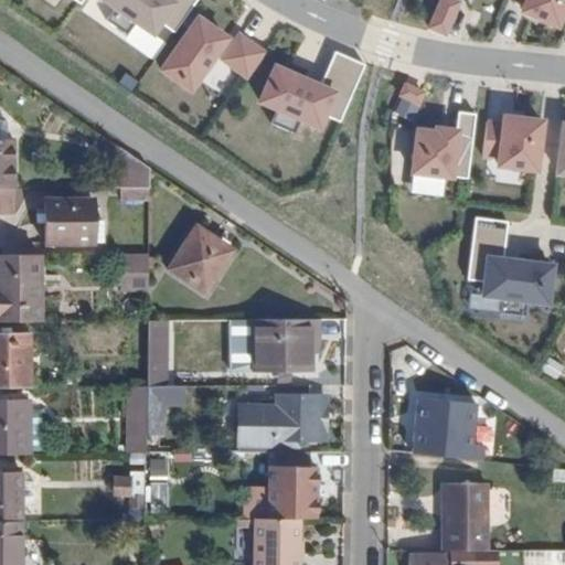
[(71,0),(85,9),(91,0),(71,0)]
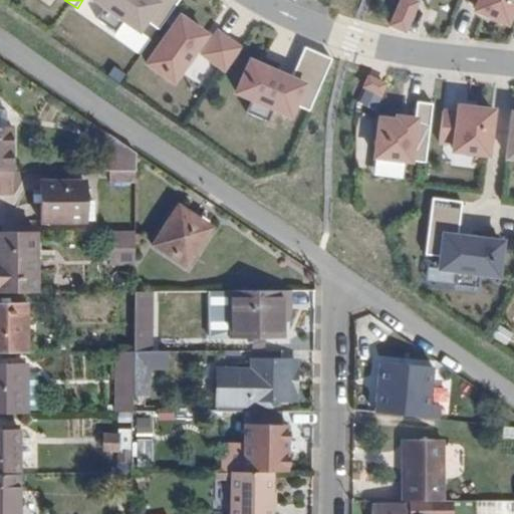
[(108,12),(100,24),(119,37),(127,25),(142,35),(149,25),(162,34),(186,0),(95,0),(94,2),(108,12)]
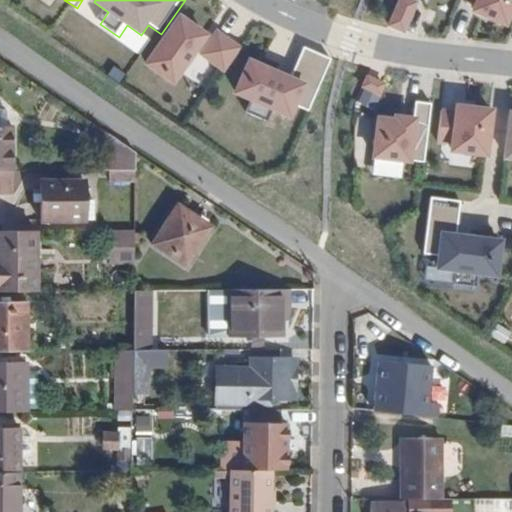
[(419,0),(401,0),(392,23),(406,30),(419,0)]
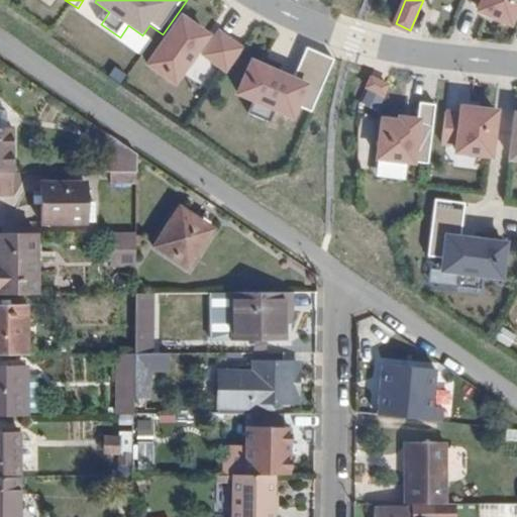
[(516,0),(470,0),(470,2),(484,7),(482,13),(513,26),(516,16),(516,0)]
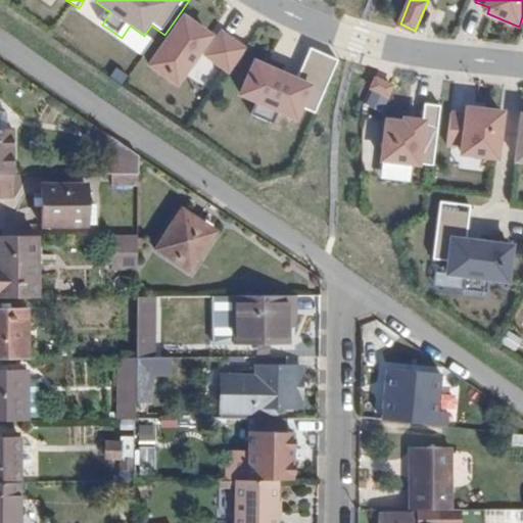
[(212,40),(186,21),(153,68),(180,87),(212,40)]
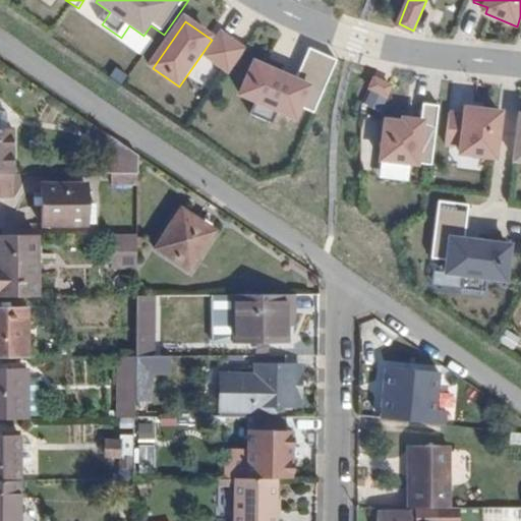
[(246,52),(224,36),(208,59),(231,75),(246,52)]
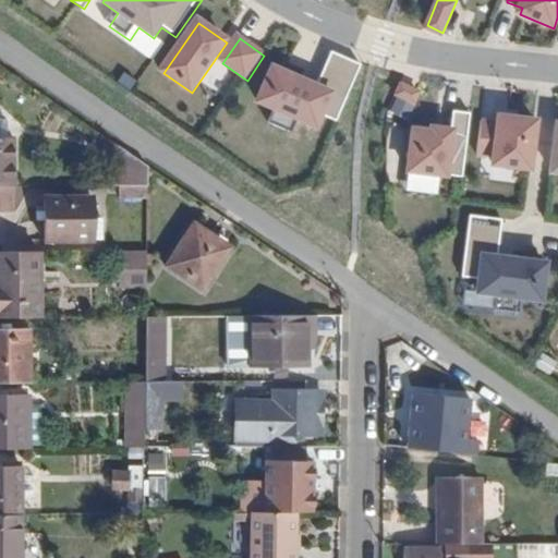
[(278,112),(271,126),(294,136),(301,122),(318,130),(324,119),(339,125),(364,69),(334,56),(319,91),(275,72),(261,105),(278,112)]
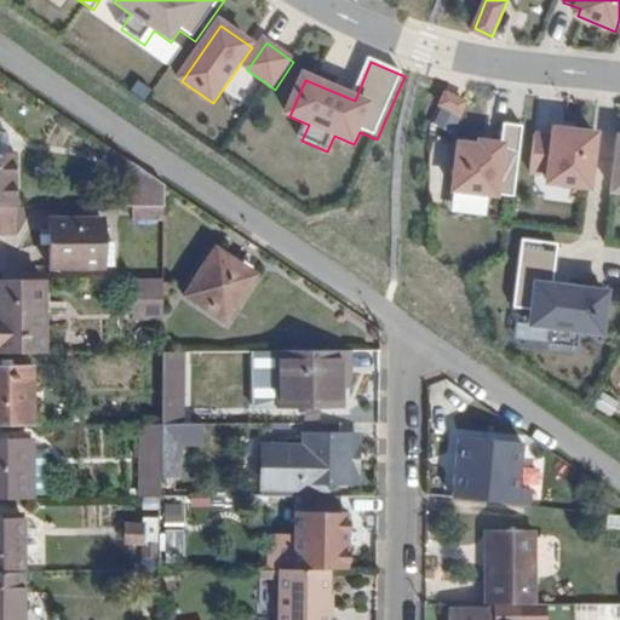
[(469,109),(448,99),(443,113),(464,121),(469,109)]
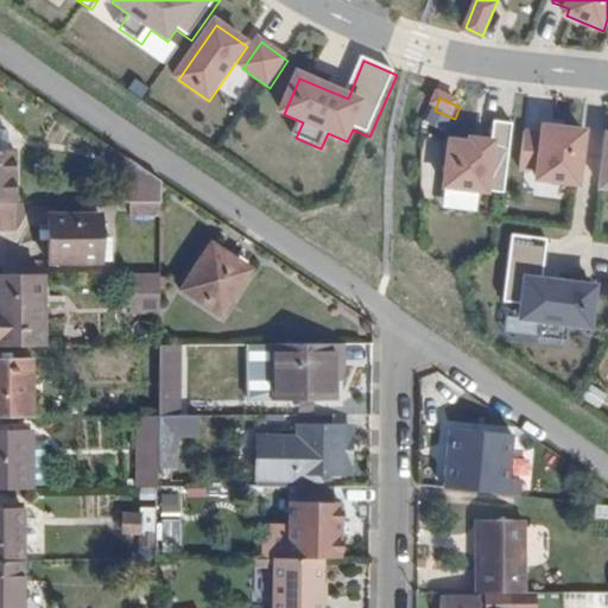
[(453,145),(448,189),(507,197),(517,127),(498,125),(494,146),(474,143),(473,147),(453,145)]
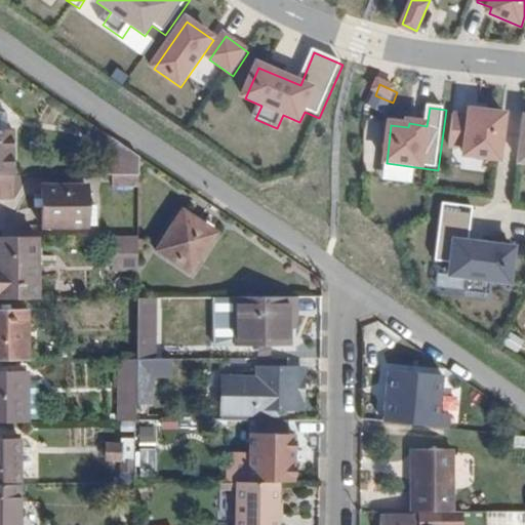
[(0,173),(13,173),(12,128),(7,128),(7,112),(0,109),(0,173)]
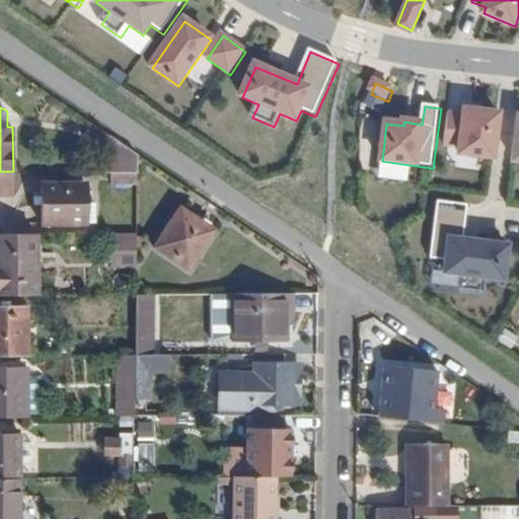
[(496,159),(501,116),(466,112),(466,118),(451,116),(447,147),(462,149),(461,155),(496,159)]
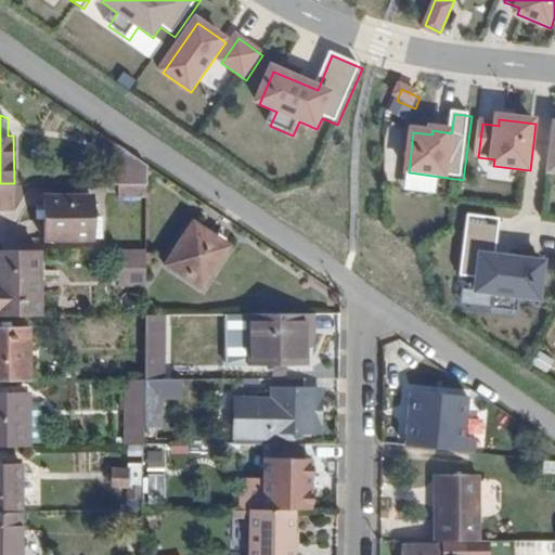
[(107,185),(146,184),(146,165),(118,145),(107,185)]
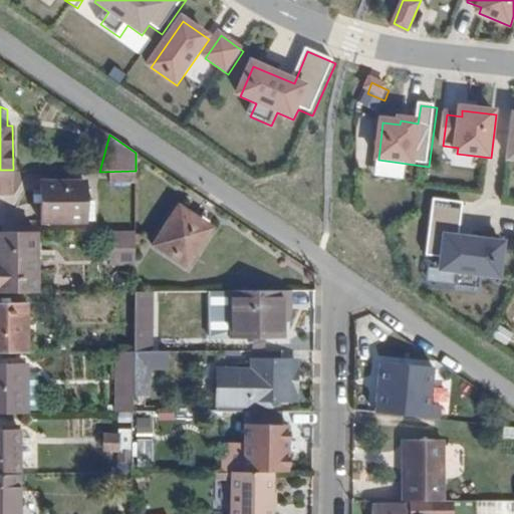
[(1,192),(11,193),(12,172),(0,172),(0,195),(0,196),(1,192)]
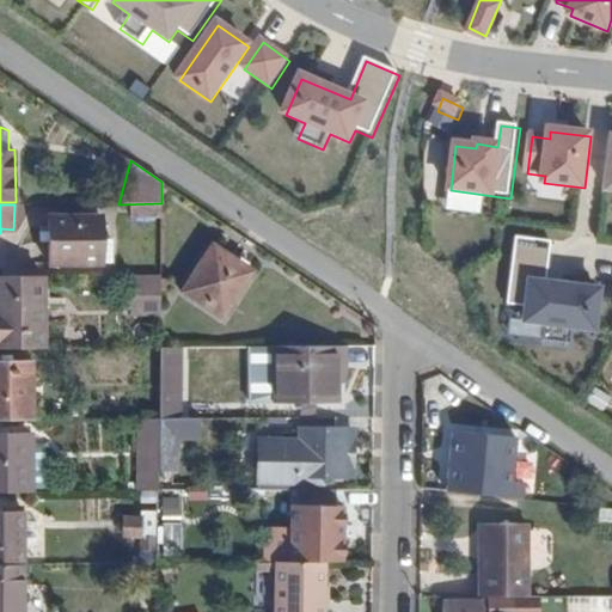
[(49,265),(111,264),(112,238),(101,238),(101,215),(49,214),(49,265)]
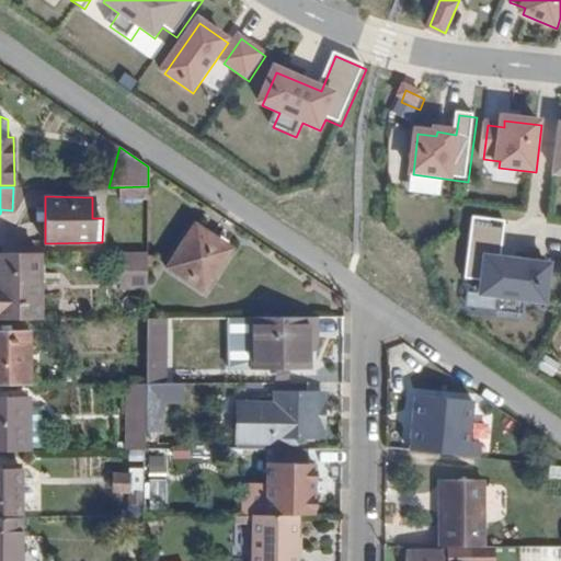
[(546,304),(550,267),(502,262),(507,224),(474,219),(467,282),(484,284),(483,296),(502,298),(500,313),(525,317),(527,301),(546,304)]
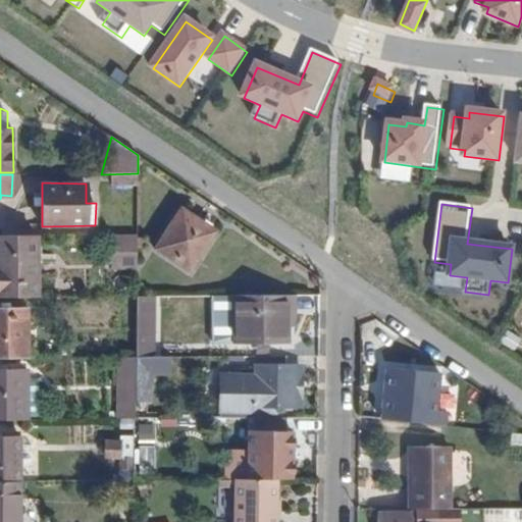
[(154,249),(189,272),(215,231),(181,207),(154,249)]
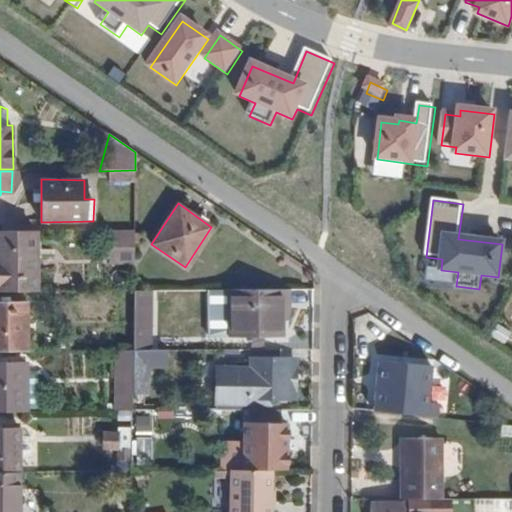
[(116,262),(134,262),(134,230),(110,231),(111,240),(116,240),(116,262)]
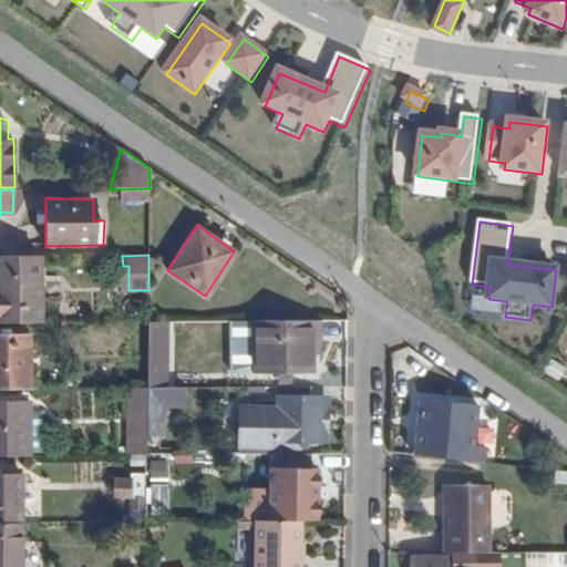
[(0,321),(39,322),(38,257),(0,256),(0,321)]
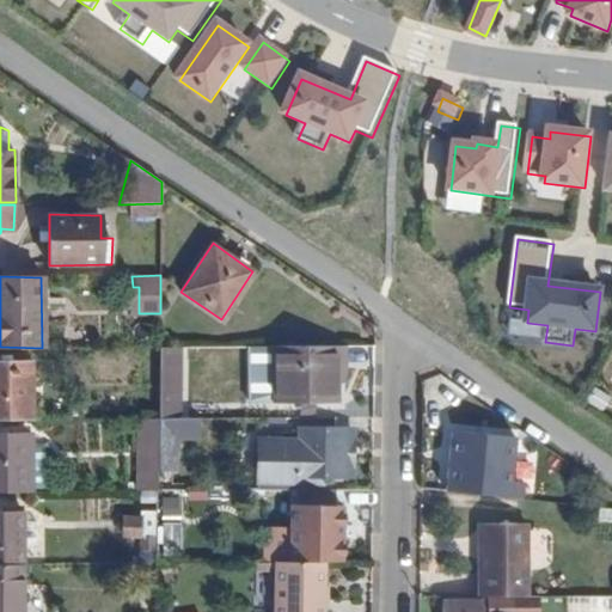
[(317,401),(338,401),(338,371),(338,361),(347,361),(347,346),(267,346),(267,401),(300,401),(317,401)]
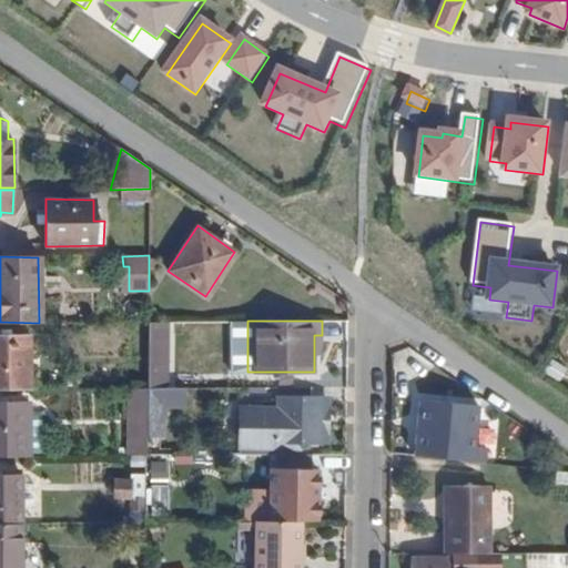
[(166,341),(166,322),(149,322),(149,341),(166,341)]
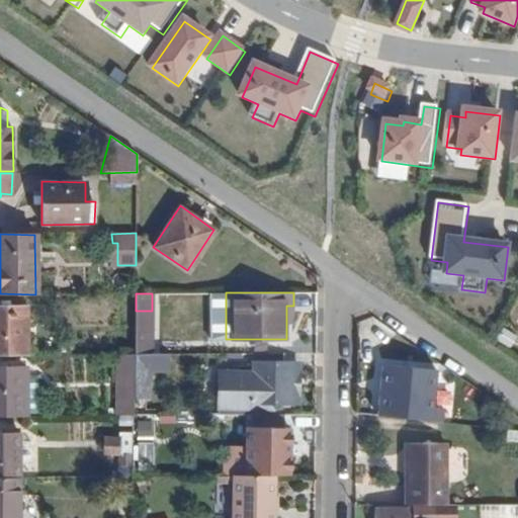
[(0,355),(28,355),(27,306),(0,306),(0,355)]
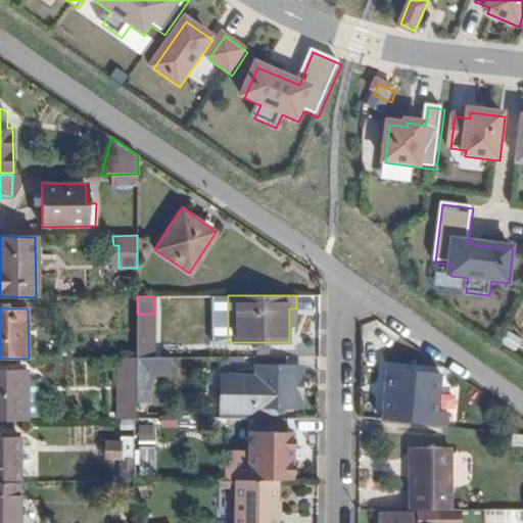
[(153,314),(137,314),(136,336),(153,336),(153,314)]
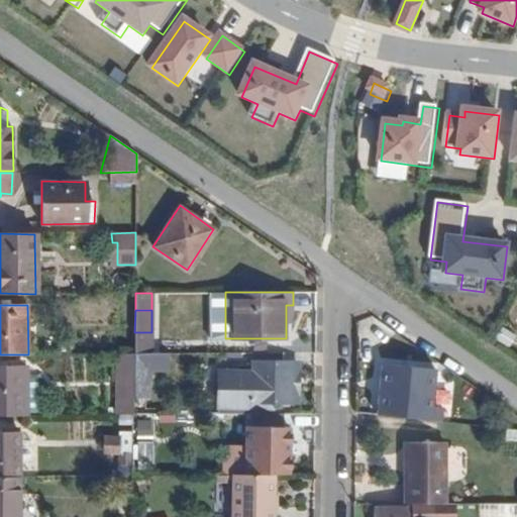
[(516,333),(504,325),(496,337),(510,347),(516,336),(516,333)]
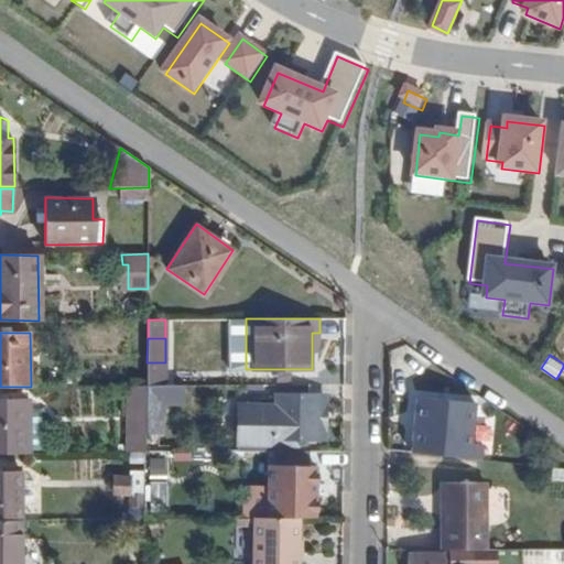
[(165,362),(147,362),(147,386),(156,386),(165,386),(165,362)]
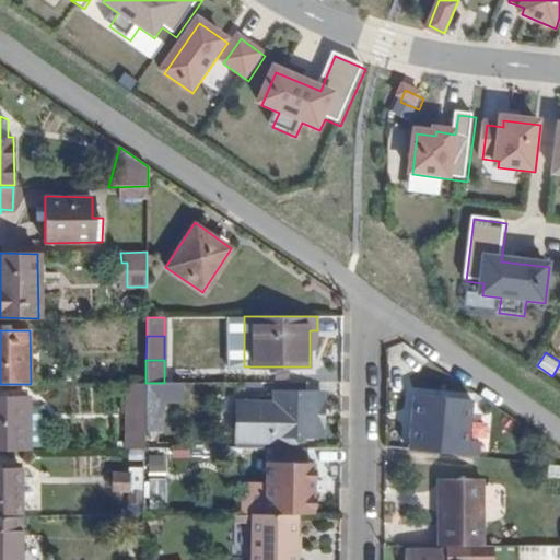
[(146,448),(146,383),(129,383),(128,448),(146,448)]
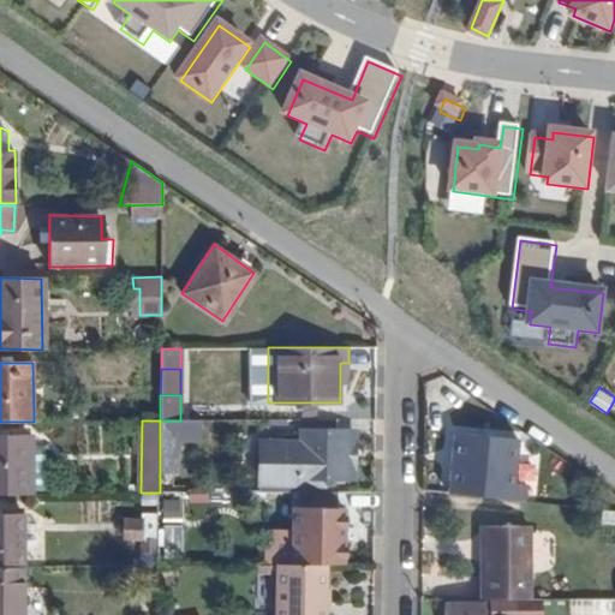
[(324,479),(347,479),(347,429),(300,430),(300,442),(260,441),(260,487),(324,487),(324,479)]
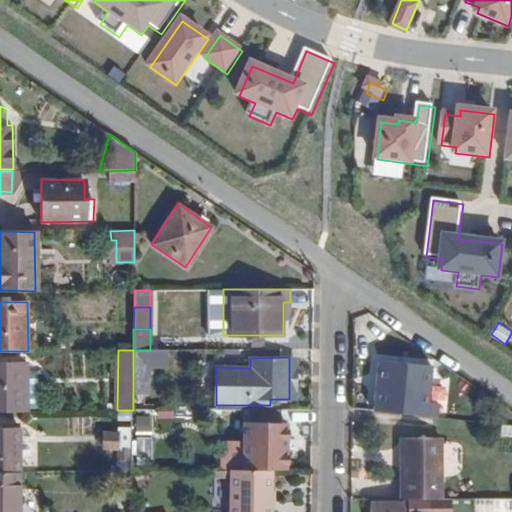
[(436,402),(406,399),(410,363),(376,360),(372,410),(435,417),(436,402)]
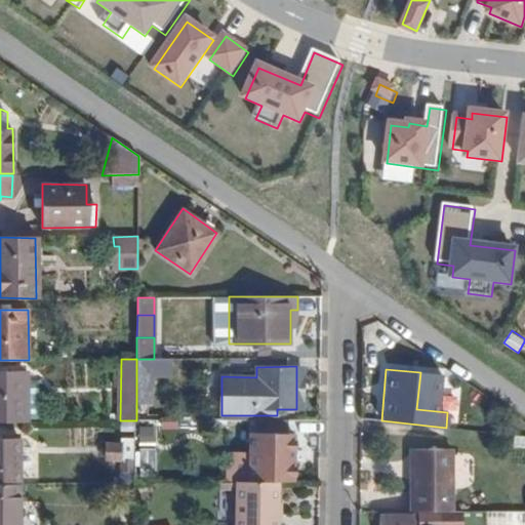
[(0,420),(28,421),(28,418),(27,392),(27,372),(0,371),(0,420)]
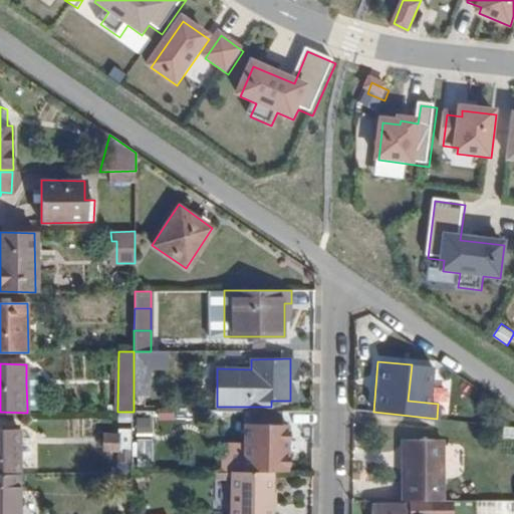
[(27,410),(38,410),(38,383),(26,383),(27,410)]
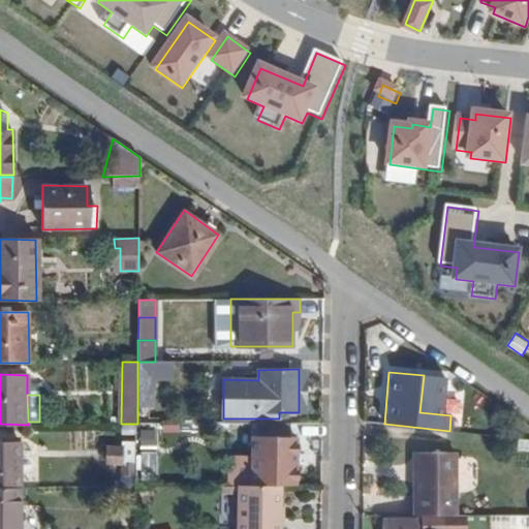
[(141,454),(158,454),(159,433),(141,432),(141,454)]
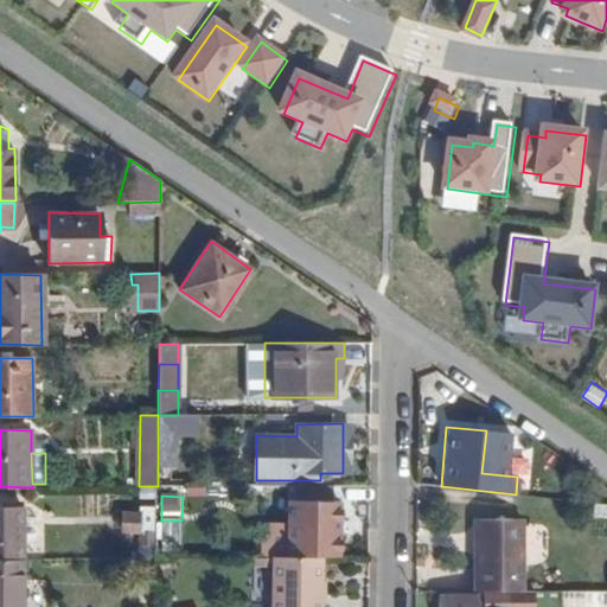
[(326,530),(340,530),(340,499),(287,499),(287,535),(326,535),(326,530)]
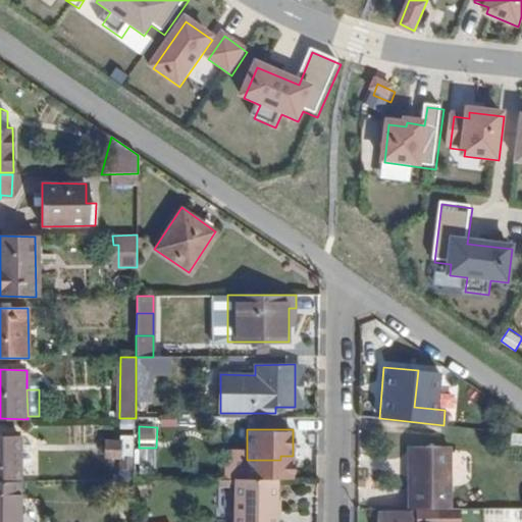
[(0,480),(19,481),(19,432),(4,432),(4,437),(0,437),(0,480)]
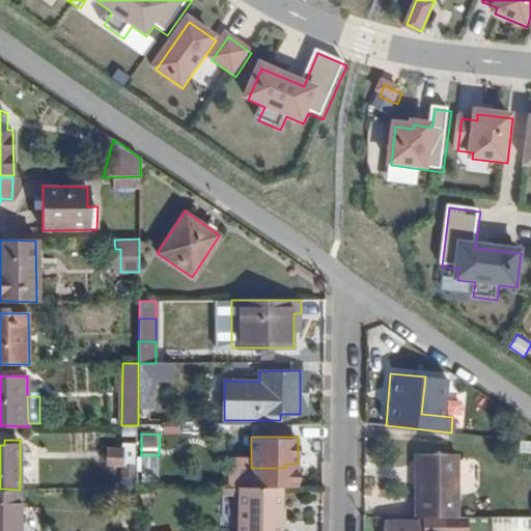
[(124,480),(137,481),(138,444),(122,444),(122,449),(109,449),(108,465),(124,466),(124,480)]
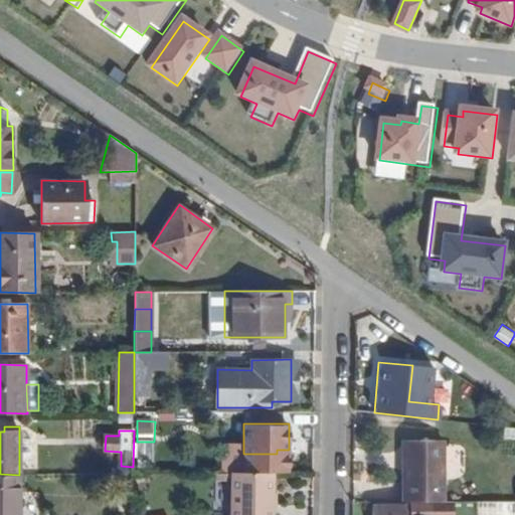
[(410,502),(444,502),(444,441),(407,441),(407,472),(402,472),(403,502),(410,502)]
